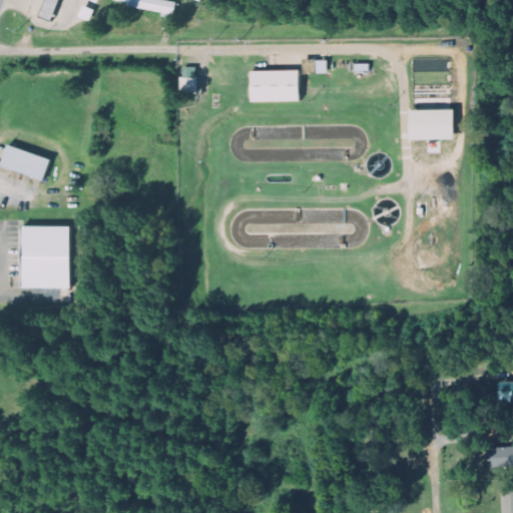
[(163,29),(173,30),(176,0),(172,0),(128,0),(128,8),(165,12),(163,29)]
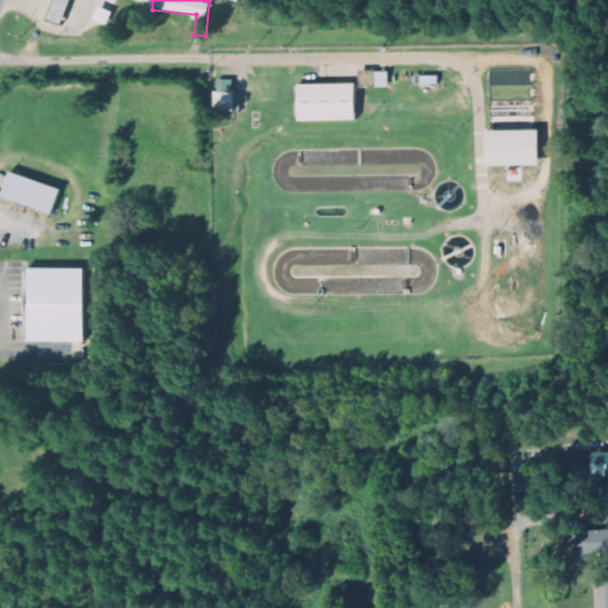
[(488,168),(542,166),(540,131),(533,131),(532,120),(495,121),(494,101),(533,100),(532,69),(491,70),(493,132),(487,132),(488,168)]
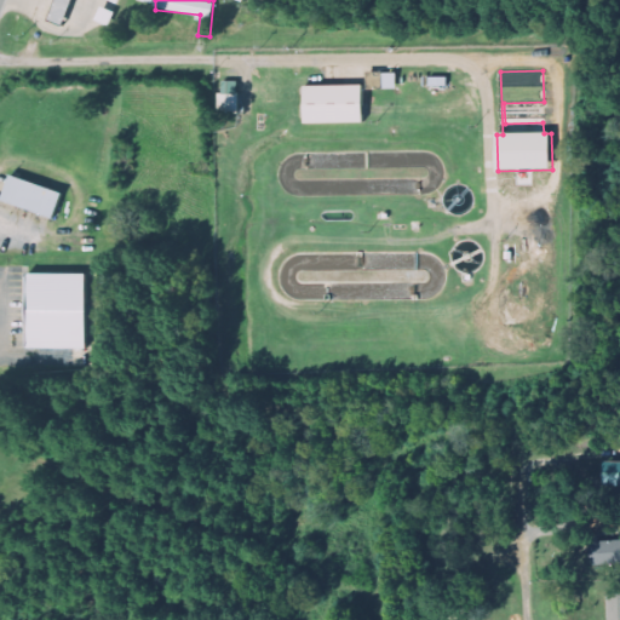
[(397,90),(397,74),(383,74),(383,90),(397,90)]
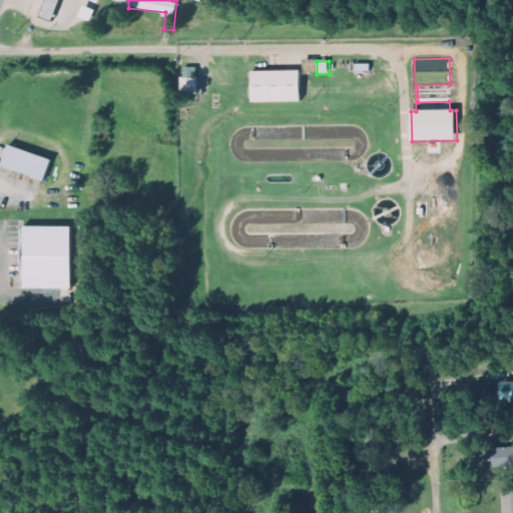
[(197,93),(197,67),(185,67),(184,77),(181,77),(180,93),(197,93)]
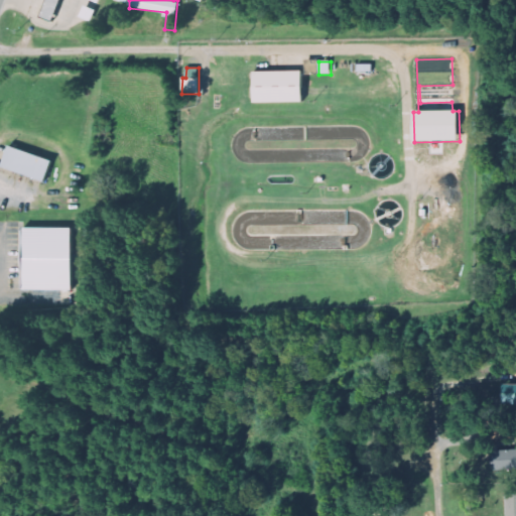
[(254,72),(254,104),(303,103),(303,71),(254,72)]
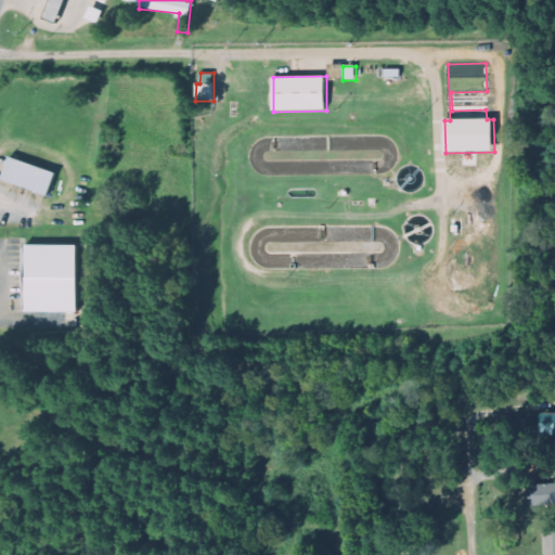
[(7,155),(0,173),(0,177),(47,193),(54,170),(7,155)]
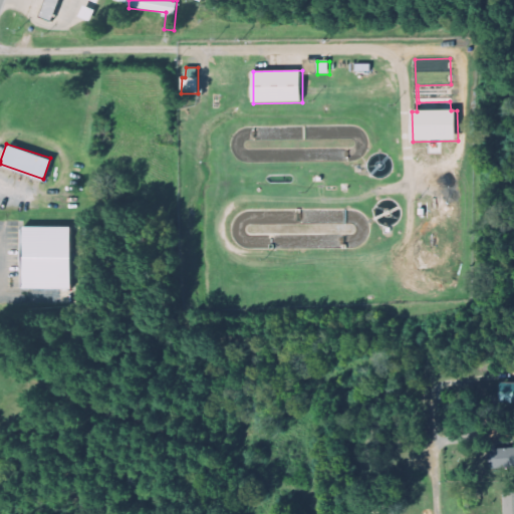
[(20,224),(20,288),(70,287),(70,223),(20,224)]
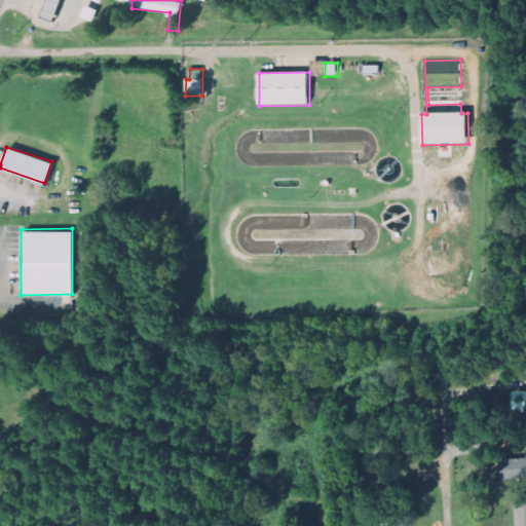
[(525,411),(525,390),(514,390),(514,411),(525,411)]
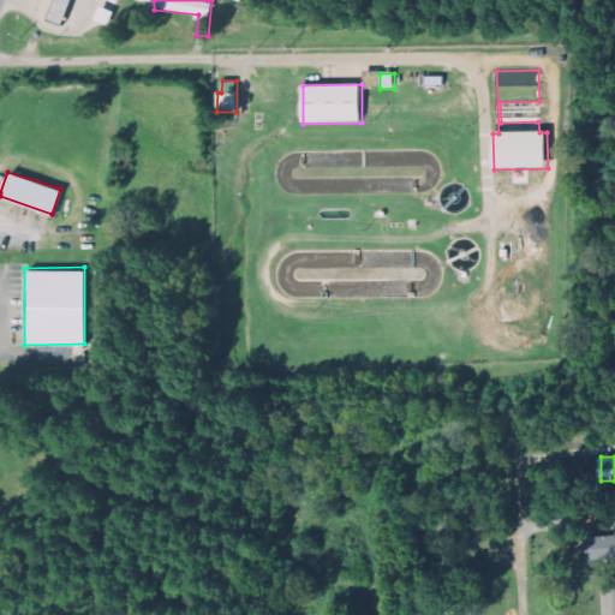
[(614,536),(589,536),(589,560),(614,559),(614,536)]
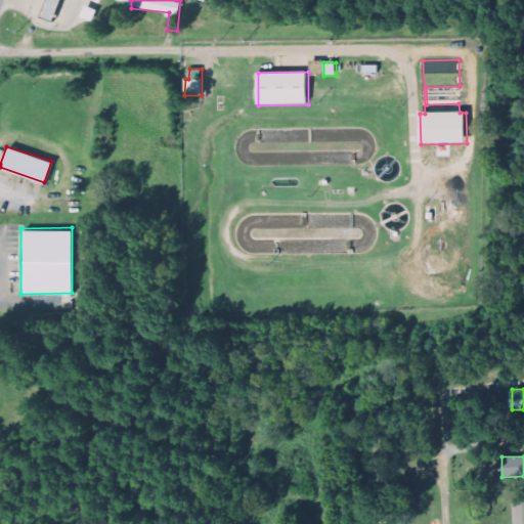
[(523,523),(523,501),(515,503),(515,523),(523,523)]
